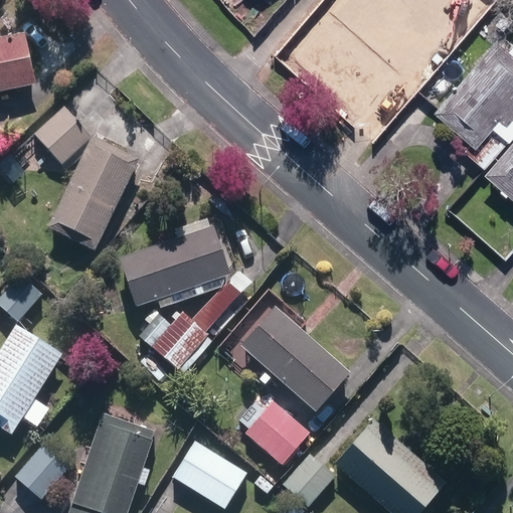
[(367,63),(411,66),(416,0),(363,0),(362,21),(371,22),(367,63)]
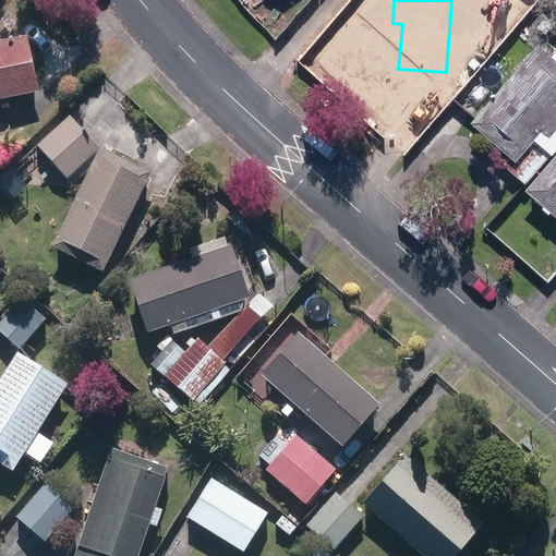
[(481,0),(470,14),(495,35),(522,0),(481,0)]
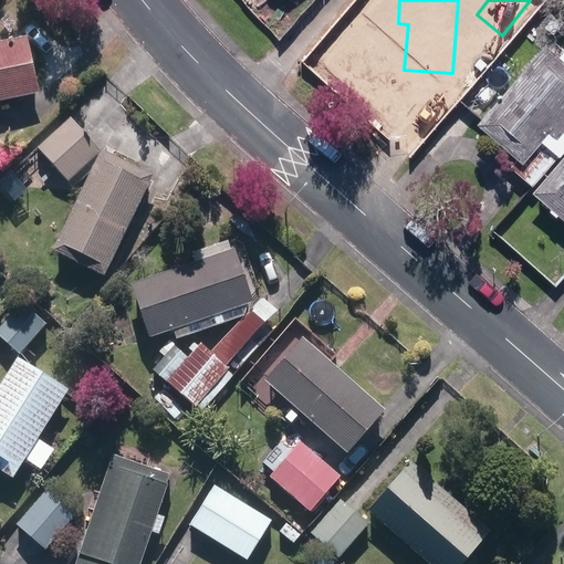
[(0,40),(0,100),(38,93),(27,35),(0,40)]
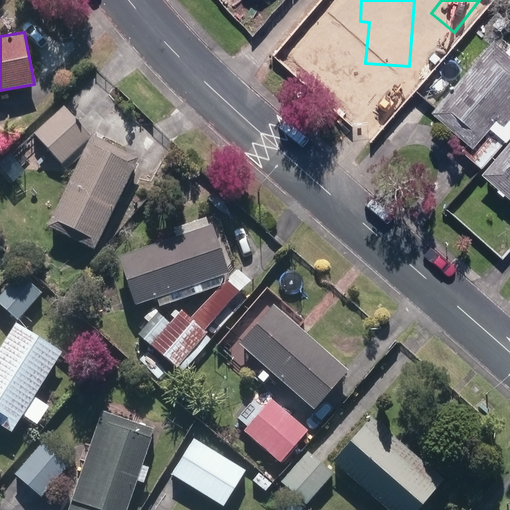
[(496,116),(509,127),(509,42),(505,47),(492,37),(432,107),(473,143),(496,116)]
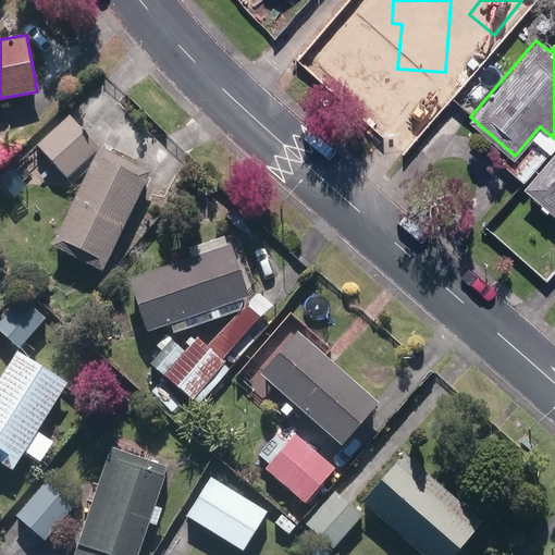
[(37,144),(66,176),(99,147),(69,113),(37,144)]
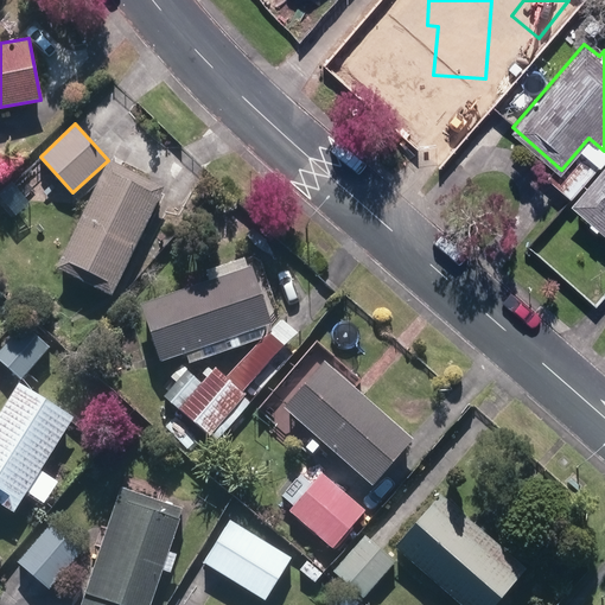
[(604,159),(570,202),(604,231),(604,159)]
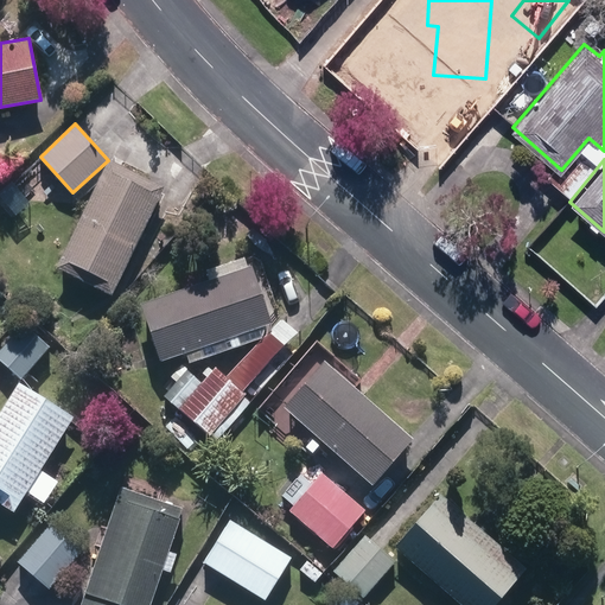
[(56,268),(112,295),(165,188),(108,160),(56,268)]
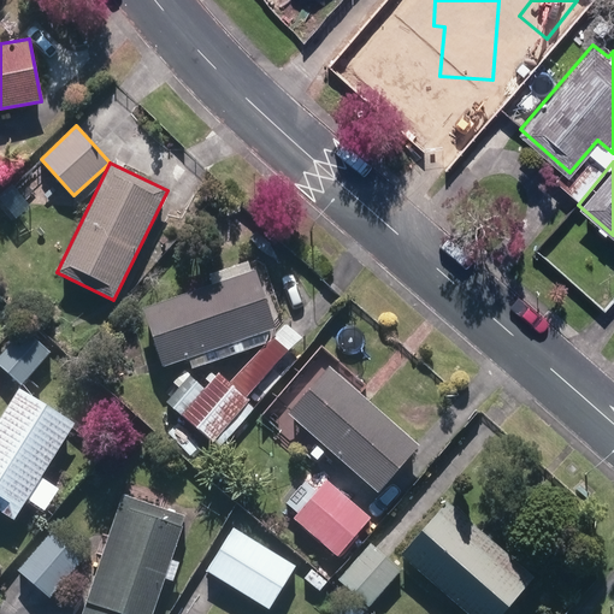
[(142,310),(163,366),(273,329),(254,271),(142,310)]
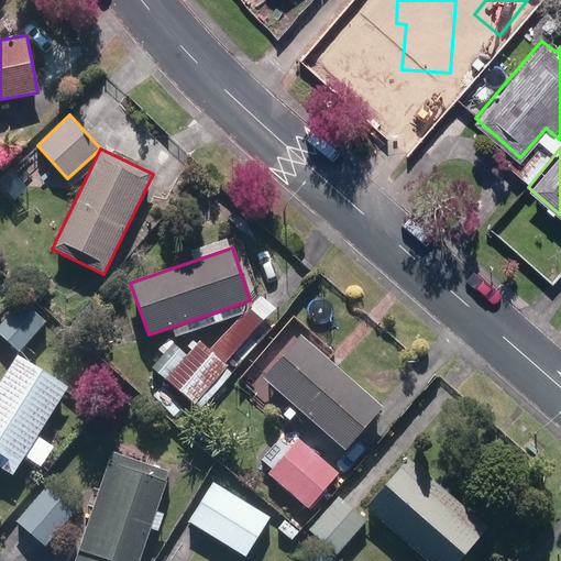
[(0,325),(0,332),(21,351),(46,321),(21,299),(0,325)]
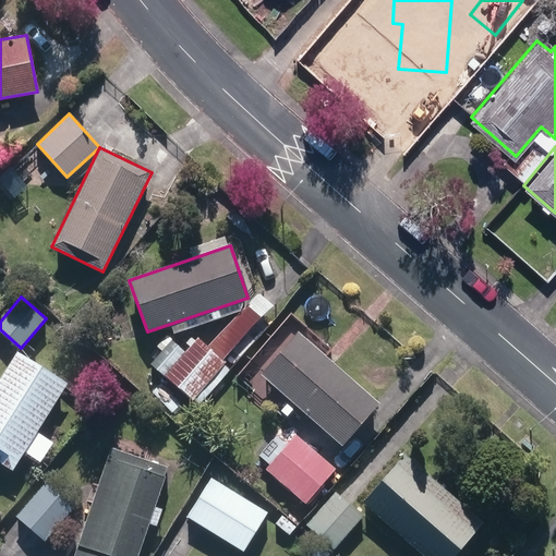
[(261,375),(341,446),(379,402),(298,331),(261,375)]
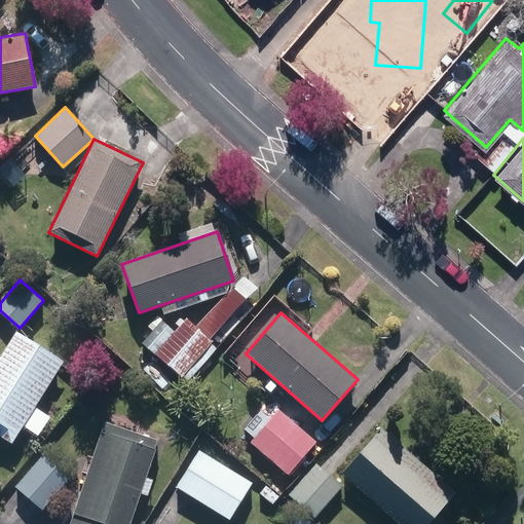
[(184,375),(189,379),(218,346),(212,342),(214,340),(187,316),(155,353),(182,376),(184,375)]
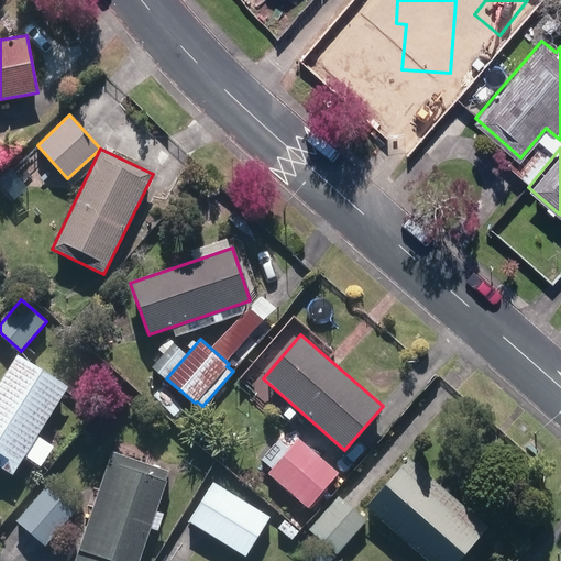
[(0,466),(12,475),(68,386),(18,354),(0,382),(0,466)]
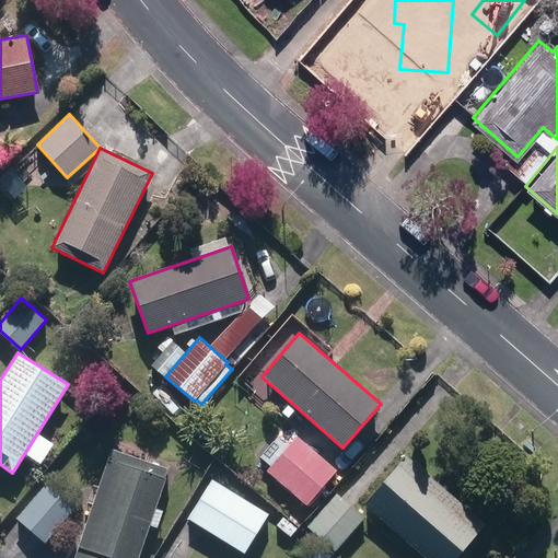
[(307,506),(337,469),(297,436),(267,472),(307,506)]
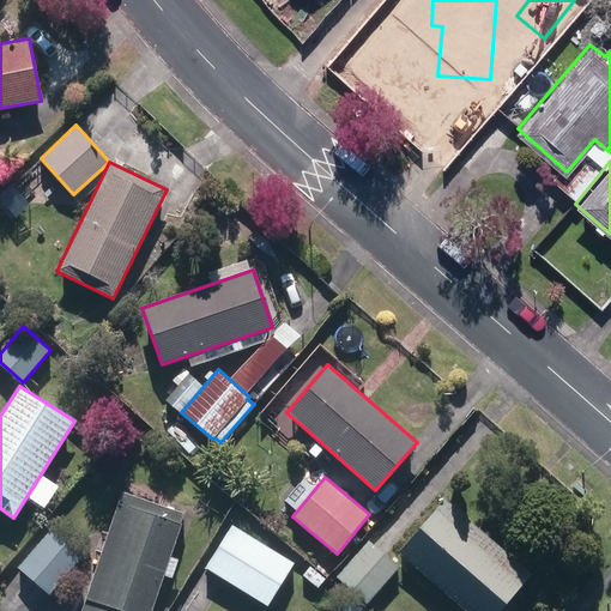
[(80,610),(151,610),(185,513),(121,492),(80,610)]
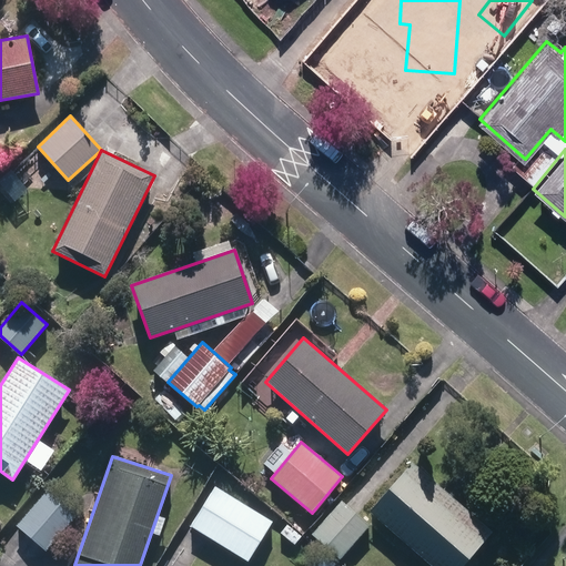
[(369,513),(431,565),(463,565),(493,532),(412,462),(369,513)]
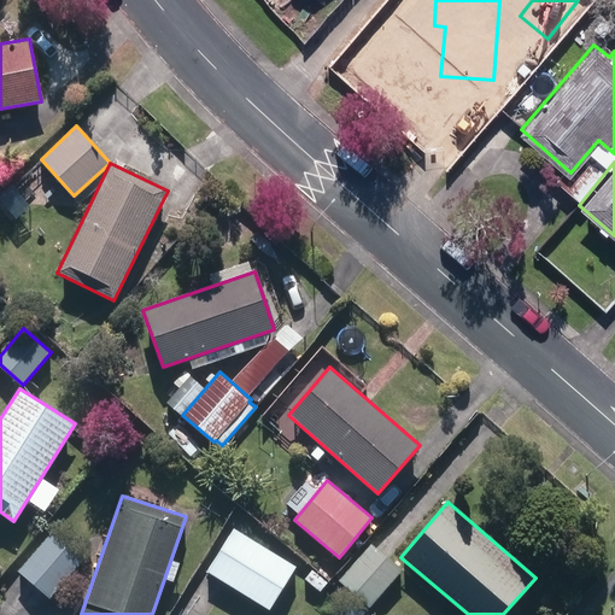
[(206,572),(270,610),(297,566),(234,527),(206,572)]
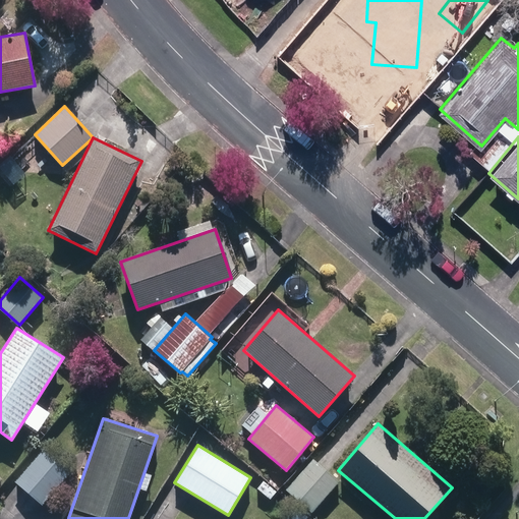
[(15,480),(43,505),(71,472),(43,448),(15,480)]
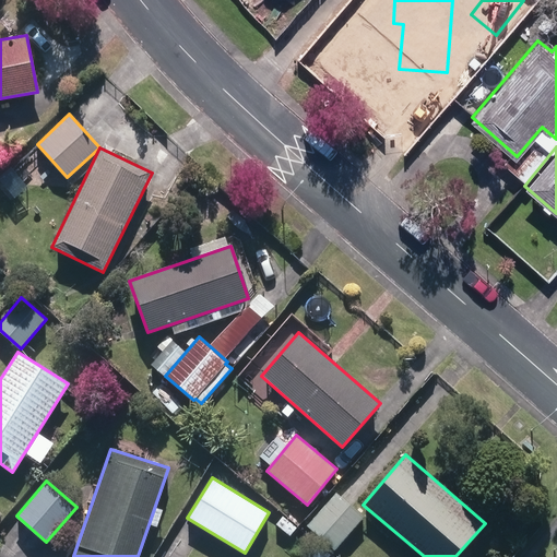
[(306,525),(334,549),(364,517),(336,492),(306,525)]
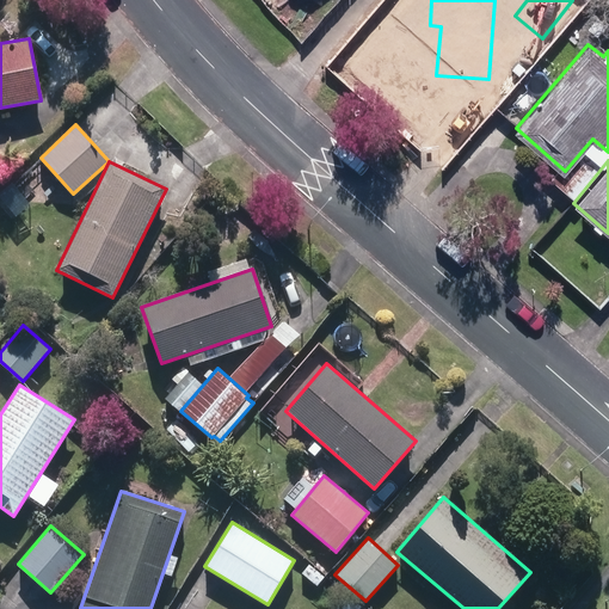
[(301,572),(318,586),(326,577),(309,564),(301,572)]
